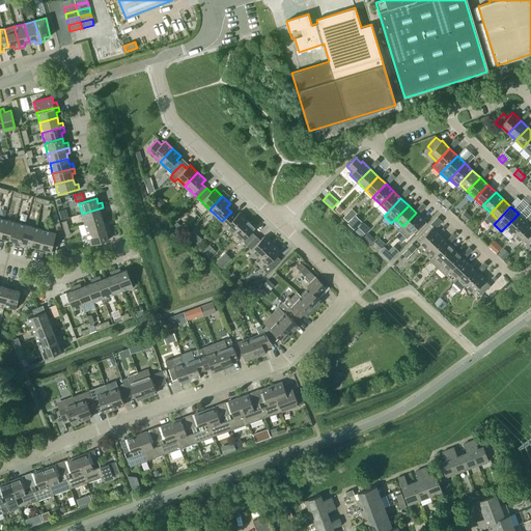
[(82,214),(85,224),(103,219),(101,213),(104,213),(103,207),(82,214)]
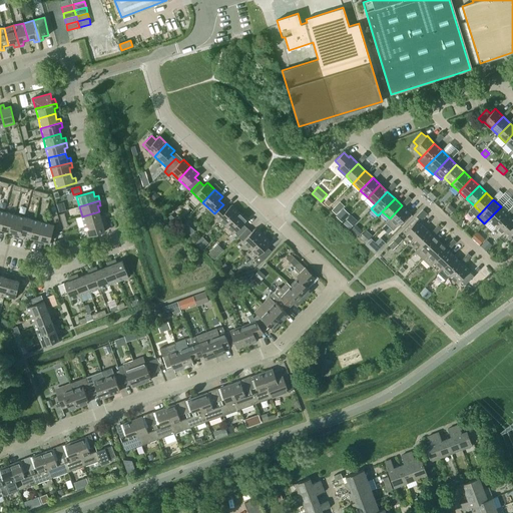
[(214,213),(226,225),(238,212),(231,204),(227,208),(223,204),(214,213)]
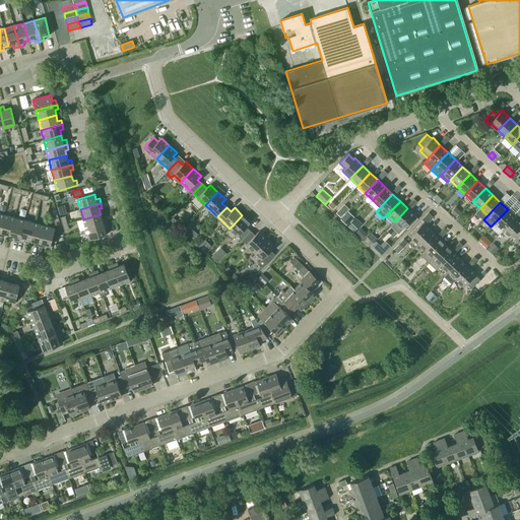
[(415,215),(407,208),(395,221),(391,225),(398,234),(404,226),(415,215)]
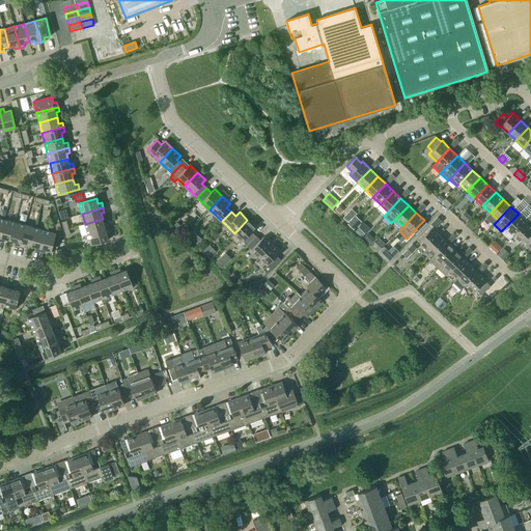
[(460,216),(467,221),(470,218),(465,213),(460,216)]
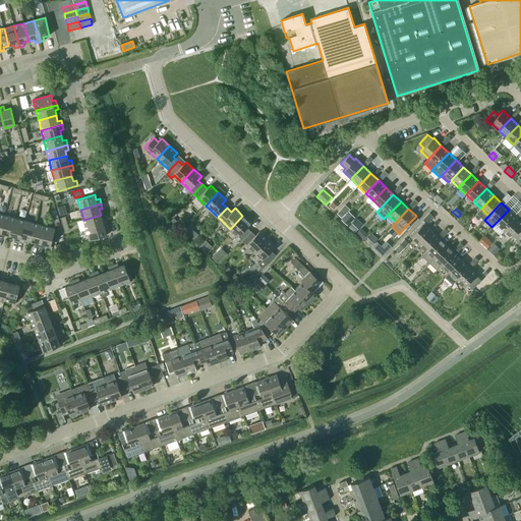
[(496,223),(504,230),(516,217),(509,210),(496,223)]
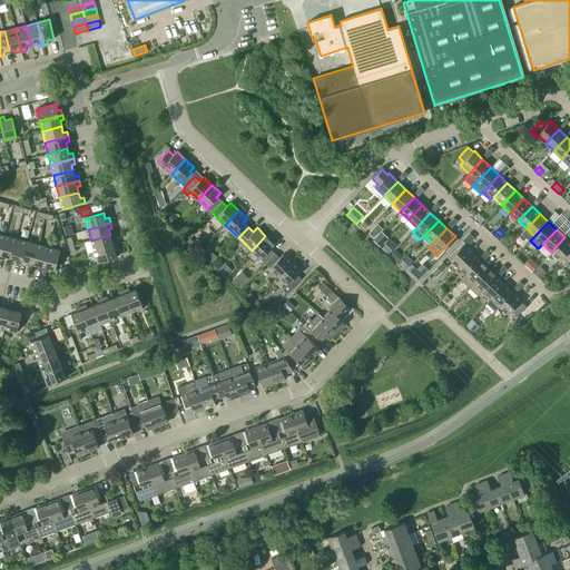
[(470,233),(462,241),(468,245),(474,237),(470,233)]
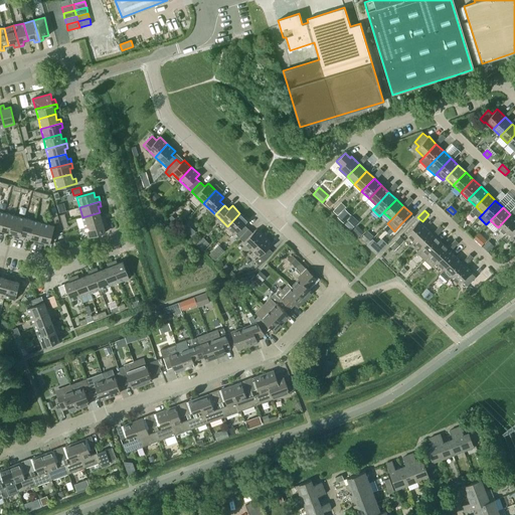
[(5,231),(10,232),(14,215),(4,212),(0,228),(0,233),(4,234),(5,231)]
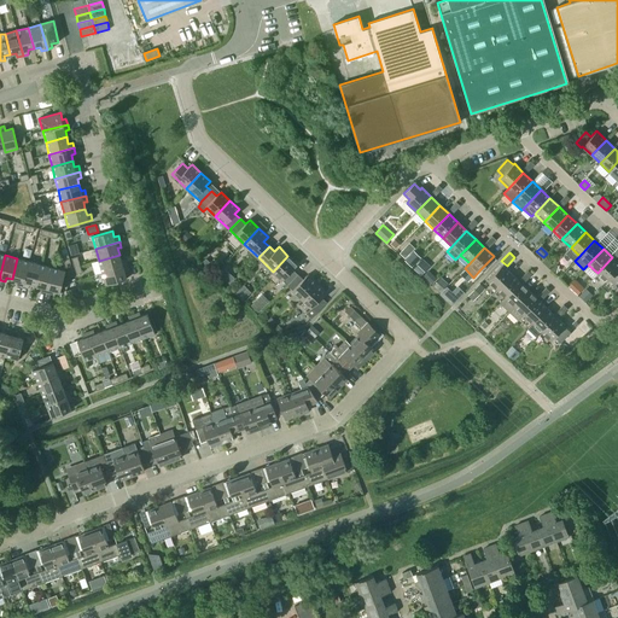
[(101,273),(127,264),(124,260),(121,261),(120,255),(99,261),(101,273)]
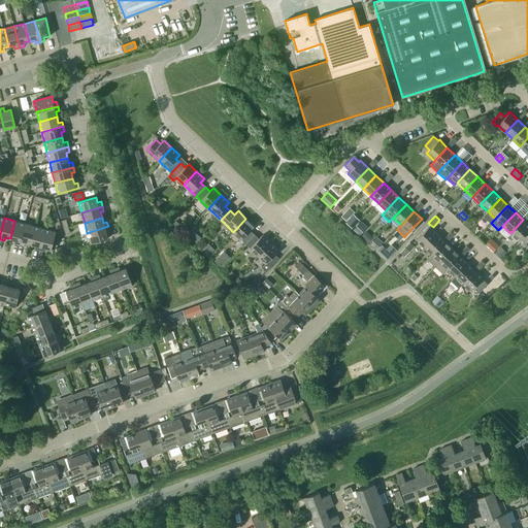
[(245,243),(255,234),(250,230),(254,226),(245,219),(233,232),(245,243)]
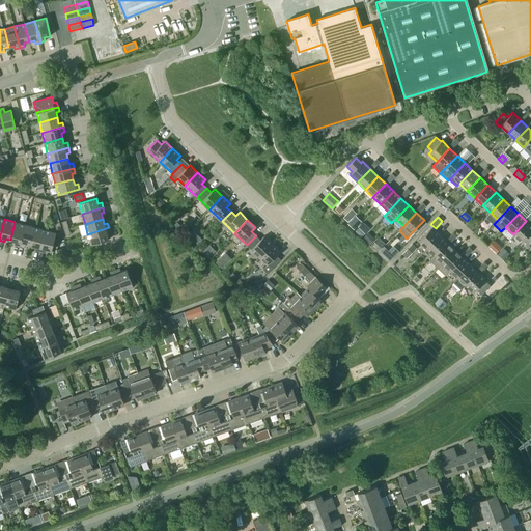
[(351,224),(356,228),(360,224),(356,220),(351,224)]
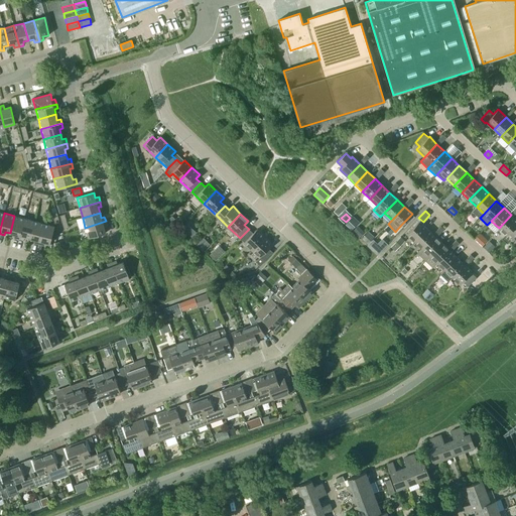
[(414,217),(412,214),(401,225),(404,227),(414,217)]
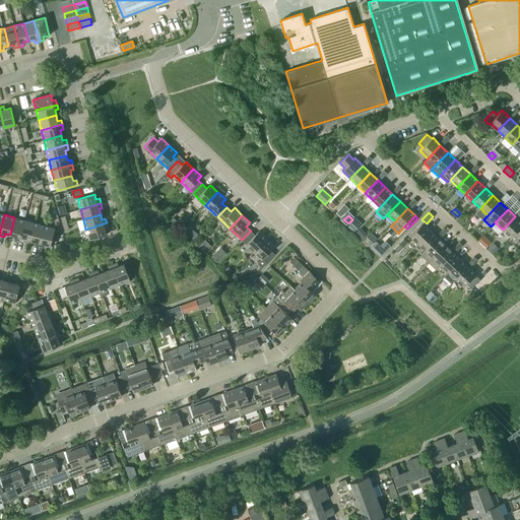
[(173,224),(177,220),(172,216),(168,220),(173,224)]
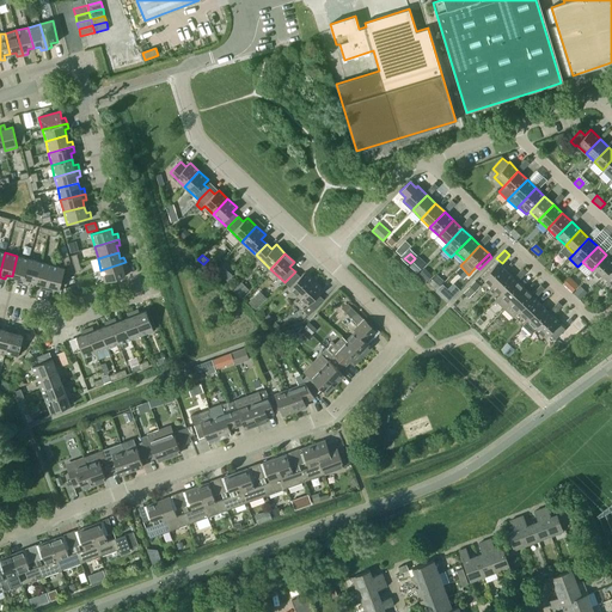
[(537,259),(544,265),(548,262),(540,255),(537,259)]
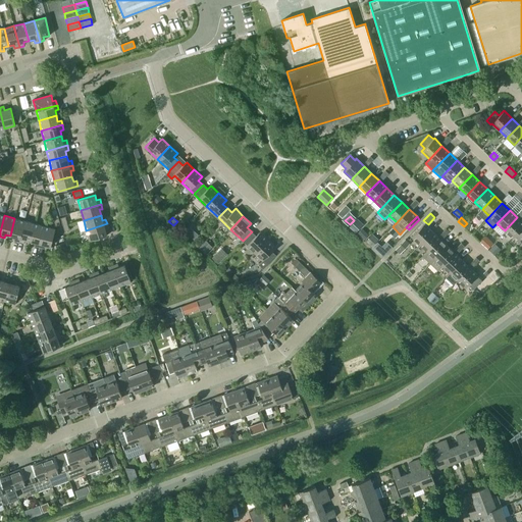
[(521,222),(517,217),(505,230),(512,239),(515,236),(521,242),(521,222)]
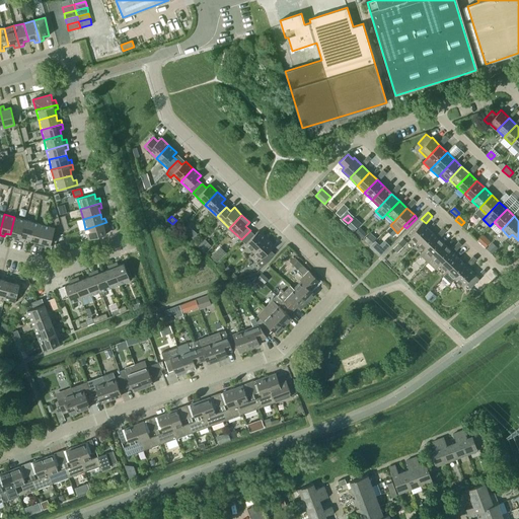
[(14,239),(19,240),(24,219),(14,217),(10,234),(15,235),(14,239)]
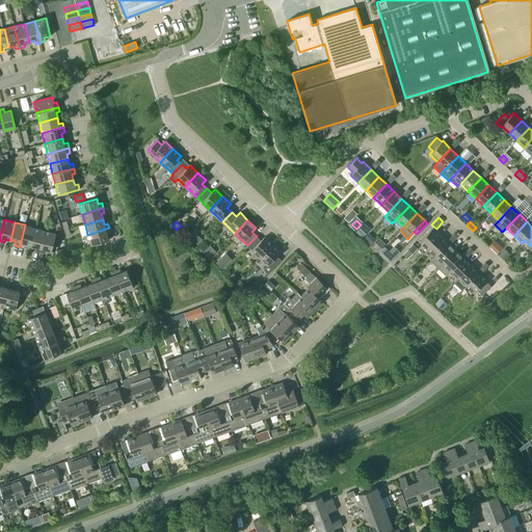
[(30,245),(35,228),(25,224),(20,246),(24,247),(25,244),(30,245)]
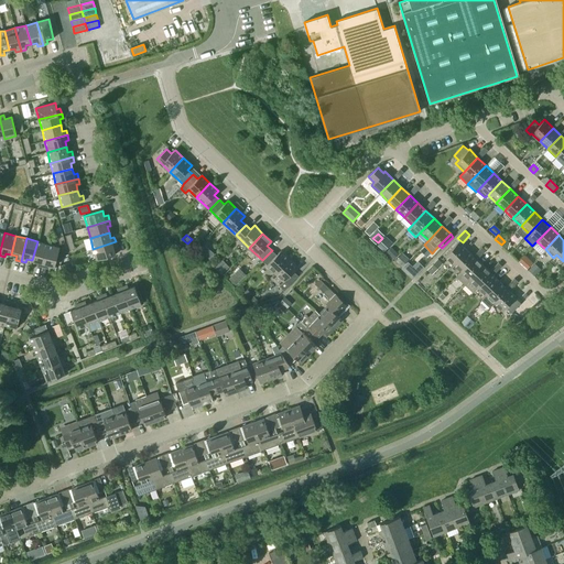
[(378,246),(384,252),(389,247),(382,240),(378,246)]
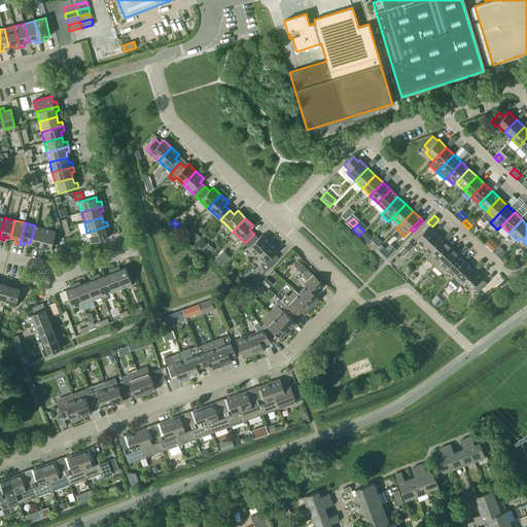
[(35,248),(39,249),(45,229),(35,225),(30,243),(35,245),(35,248)]
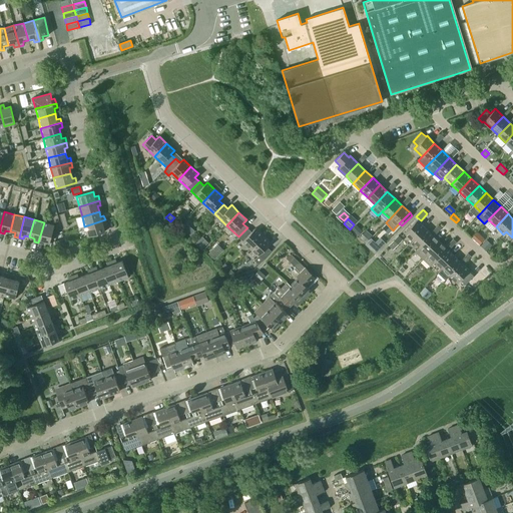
[(105,219),(84,226),(88,236),(105,231),(103,225),(106,224),(105,219)]
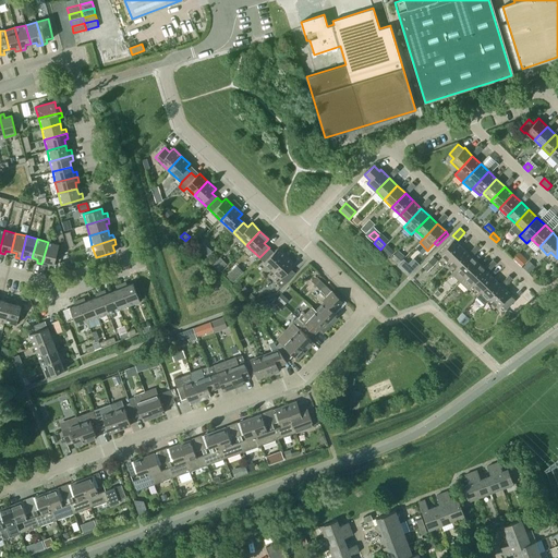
[(440,253),(448,262),(462,247),(453,239),(440,253)]
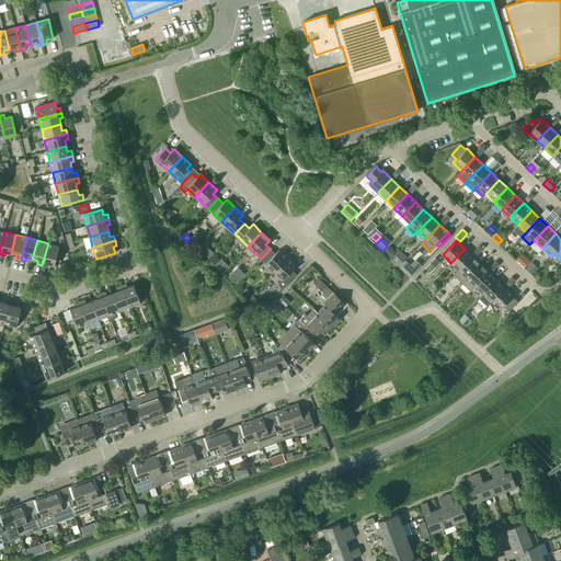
[(203,242),(198,248),(203,253),(208,248),(203,242)]
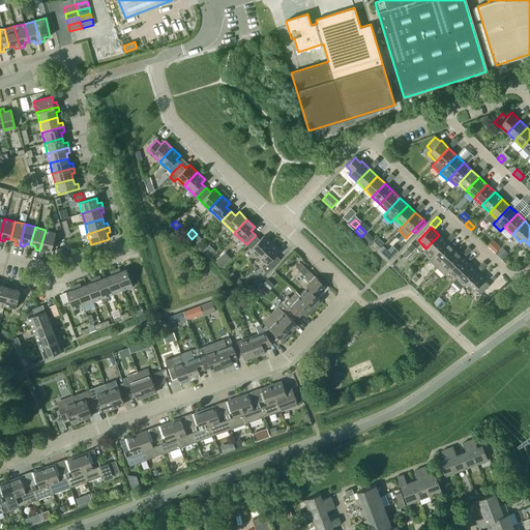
[(46,248),(52,251),(56,232),(46,230),(39,251),(45,252),(46,248)]
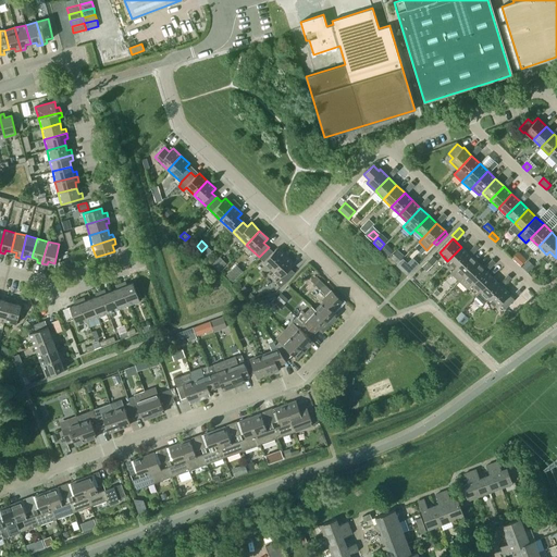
[(259,257),(272,270),(285,256),(277,247),(273,251),(269,247),(259,257)]
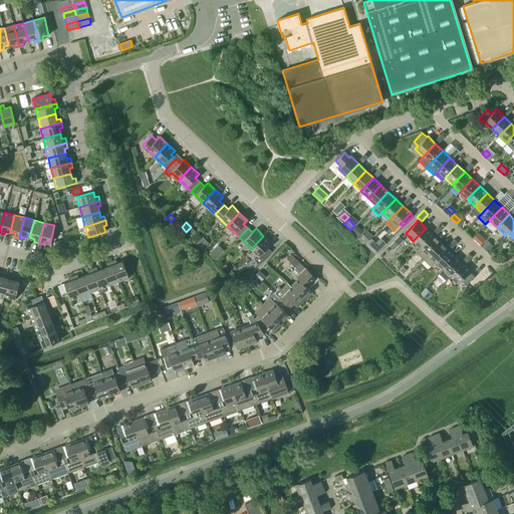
[(413,241),(421,248),(433,235),(426,228),(413,241)]
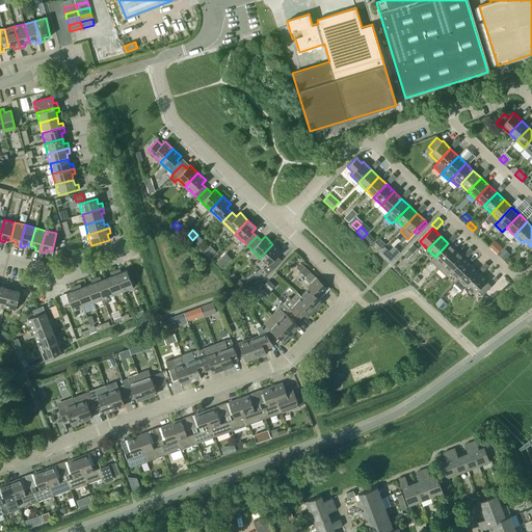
[(512,241),(506,247),(511,253),(517,246),(512,241)]
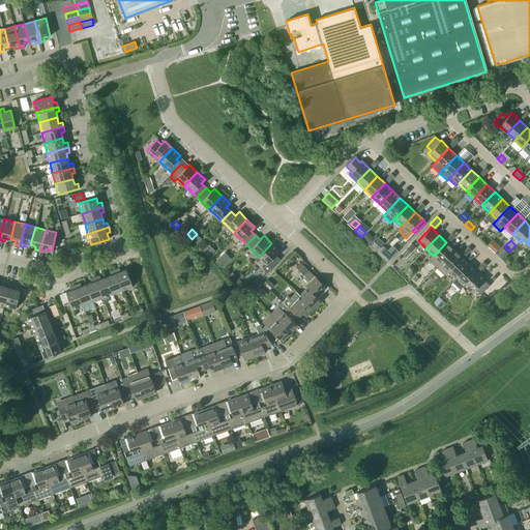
[(375,241),(372,245),(378,251),(381,246),(375,241)]
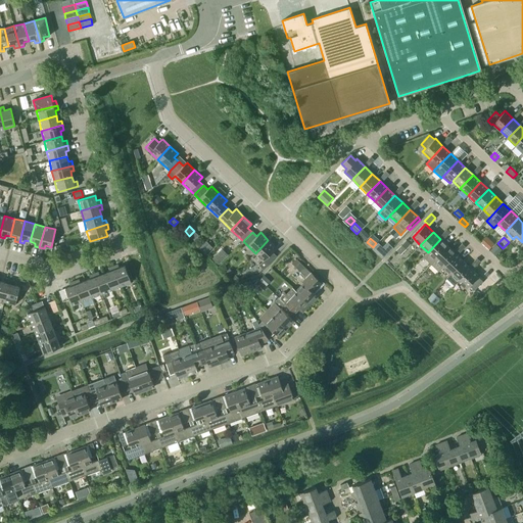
[(387,254),(399,243),(395,239),(383,250),(387,254)]
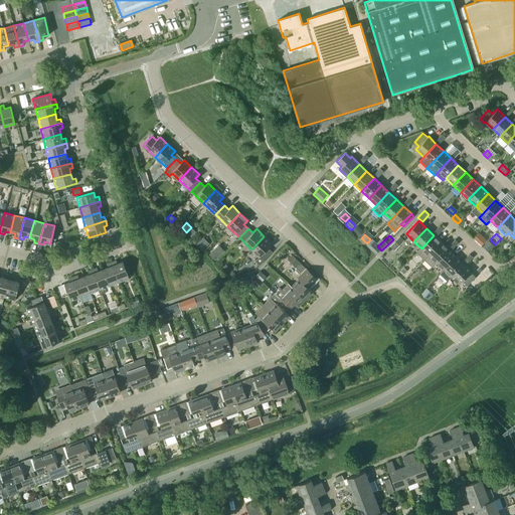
[(434,235),(421,248),(416,252),(424,260),(441,242),(434,235)]
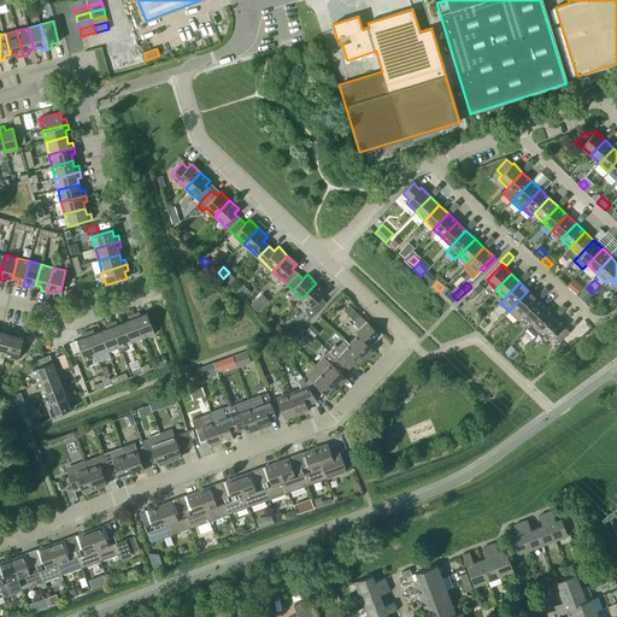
[(311,318),(316,312),(327,301),(321,297),(325,292),(316,283),(301,299),(297,304),(311,318)]
